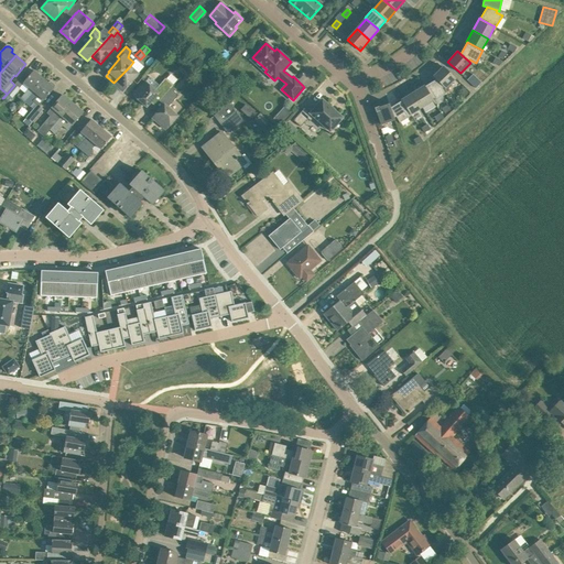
[(177,69),(183,74),(188,68),(183,64),(177,69)]
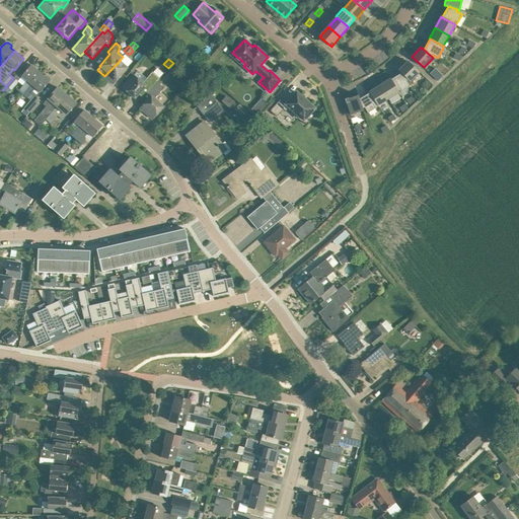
[(120,61),(104,76),(104,77),(113,84),(128,68),(120,61)]
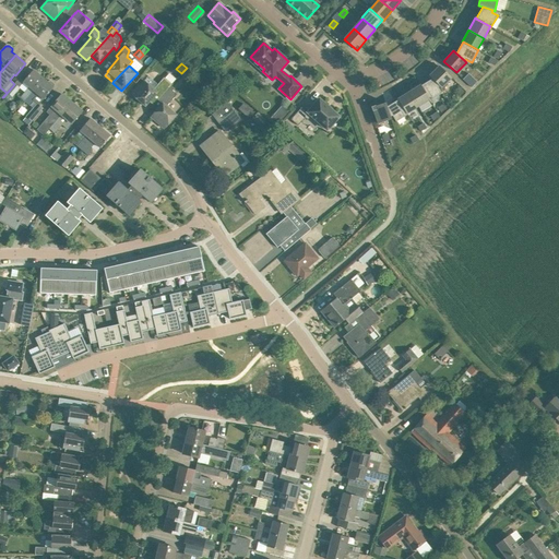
[(429,75),(432,79),(439,86),(441,88),(451,79),(439,66),(429,75)]
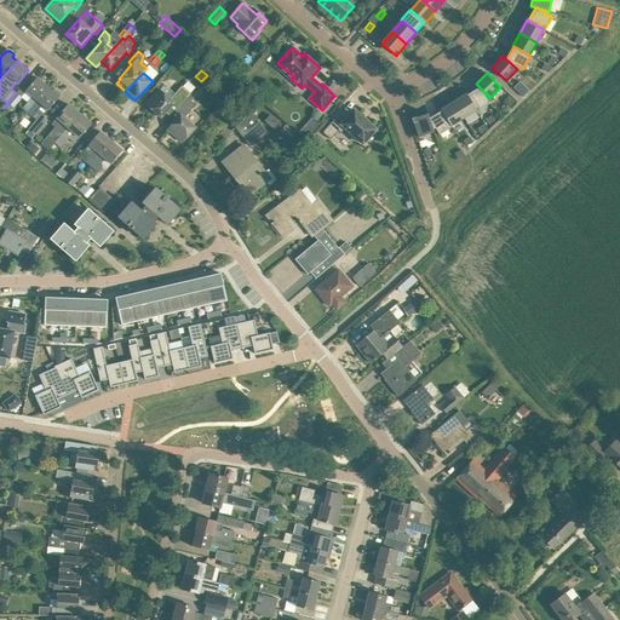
[(201,81),(207,86),(212,80),(207,75),(201,81)]
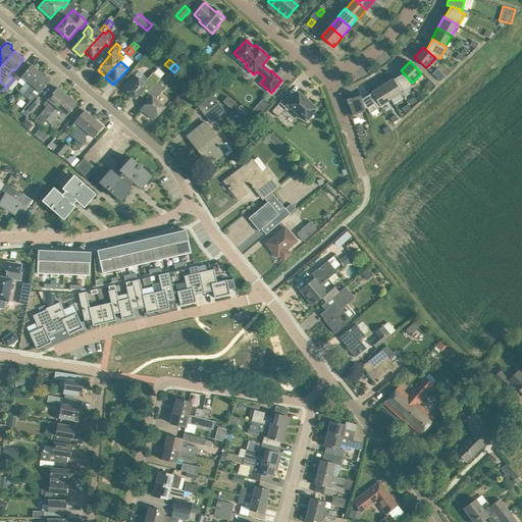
[(22,87),(18,92),(22,95),(41,73),(32,65),(21,76),(28,82),(22,87)]
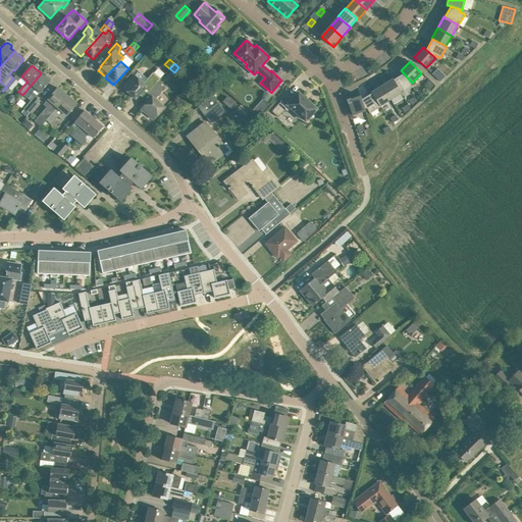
[(432,74),(440,82),(446,76),(445,75),(437,68),(432,74)]
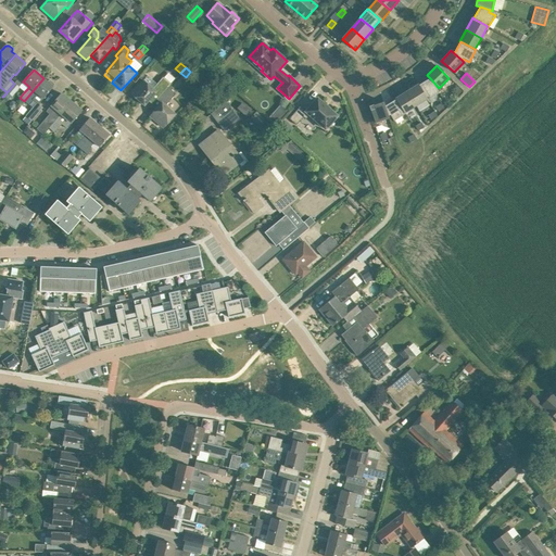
[(156,92),(160,96),(172,83),(163,77),(156,84),(148,76),(143,80),(130,93),(144,105),(156,92)]
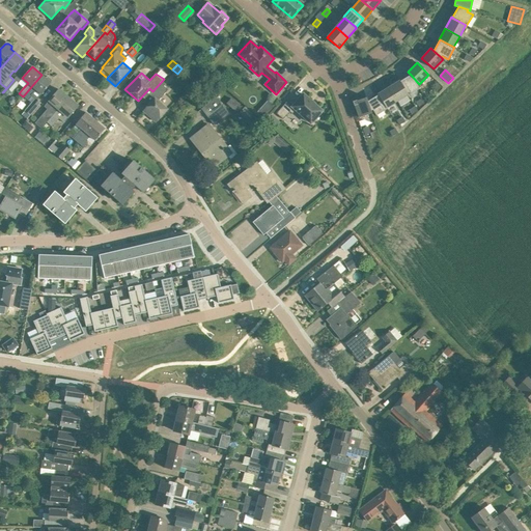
[(45,78),(42,75),(23,96),(27,101),(31,95),(35,99),(36,100),(40,93),(42,94),(51,83),(51,82),(51,80),(48,77),(46,77),(45,78)]
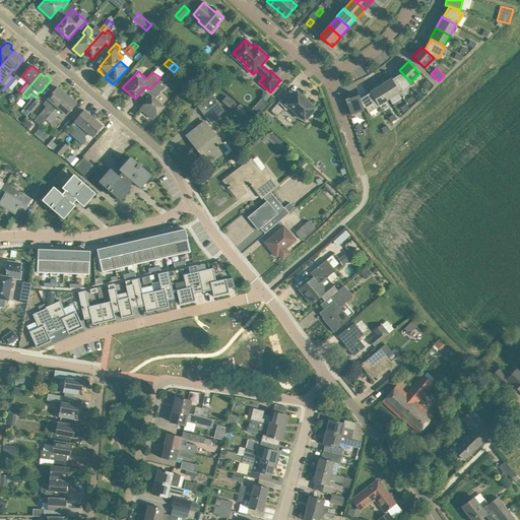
[(392,79),(391,79),(399,92),(398,92),(399,93),(410,87),(407,81),(408,80),(402,73),(392,79)]
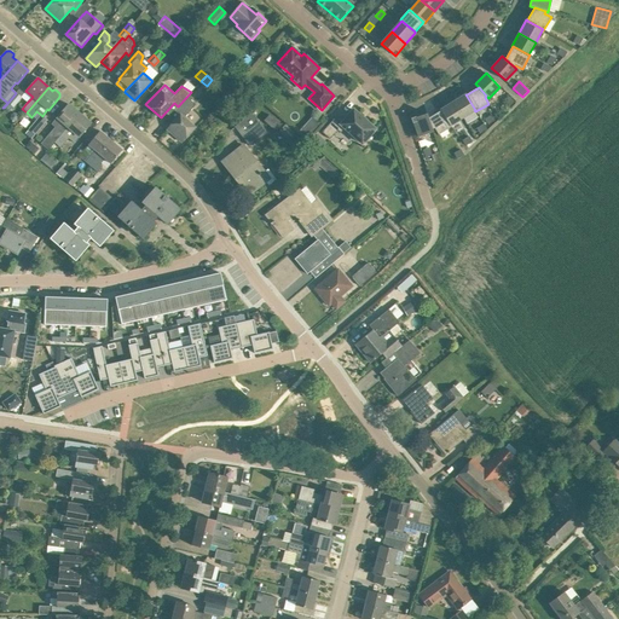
[(16,93),(4,108),(9,113),(12,108),(13,108),(22,98),(16,93)]
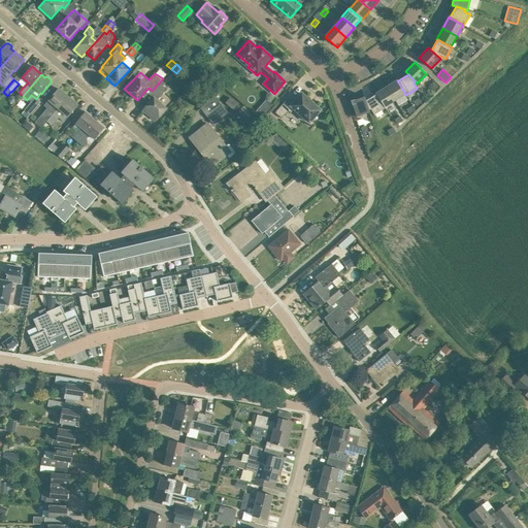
[(386,87),(395,101),(404,94),(405,94),(397,80),(398,80),(397,79),(386,87)]
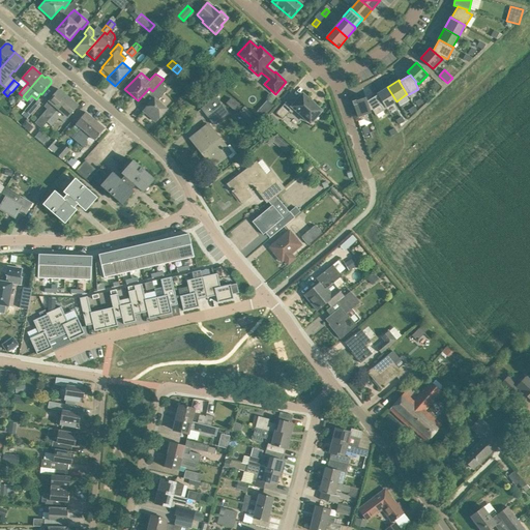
[(167,89),(160,84),(140,109),(155,123),(168,109),(157,100),(167,89)]
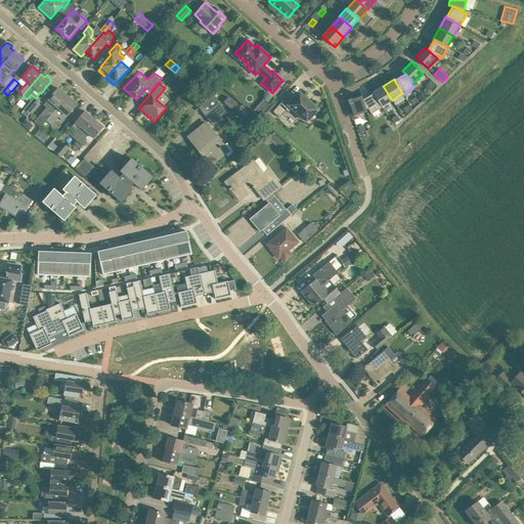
[(373,93),(374,93),(382,106),(392,100),(383,86),(373,93)]
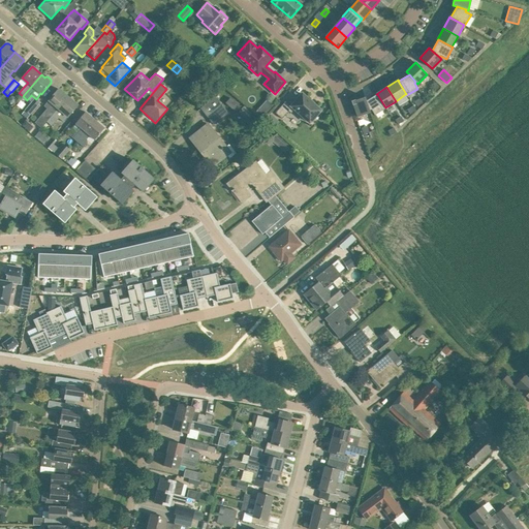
[(50,119),(68,97),(59,89),(43,106),(47,109),(35,123),(41,128),(50,119)]
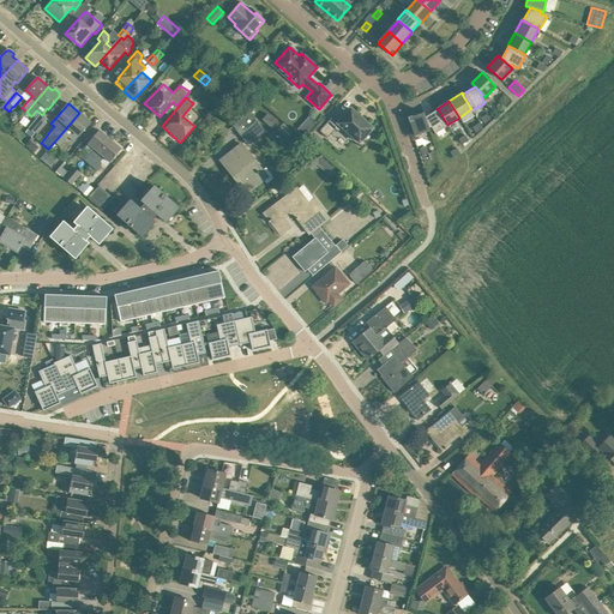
[(372,128),(350,109),(337,124),(331,119),(320,131),(327,138),(336,128),(338,131),(341,128),(359,144),(372,128)]
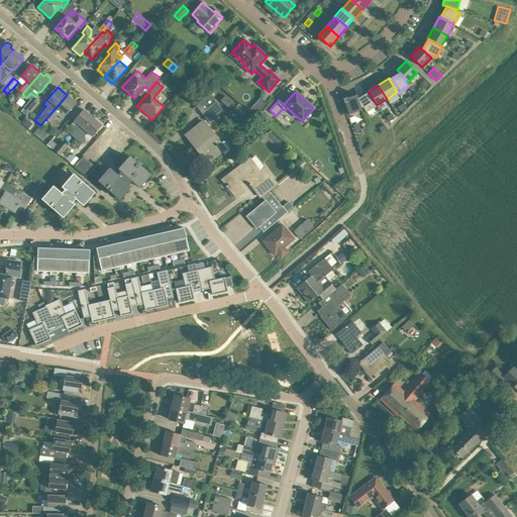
[(369,92),(368,92),(357,99),(360,108),(363,107),(366,112),(378,106),(377,105),(369,92)]
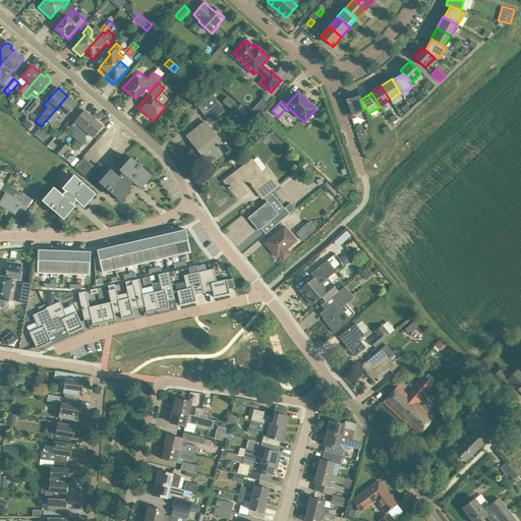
[(64,119),(76,104),(67,96),(49,117),(46,120),(52,125),(60,115),(64,119)]
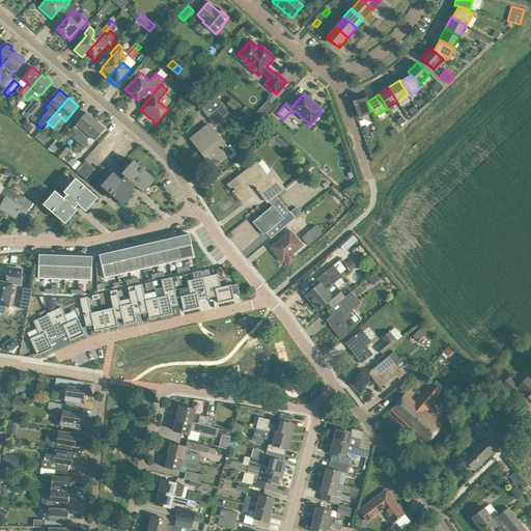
[(201,109),(215,124),(226,116),(219,108),(222,106),(216,98),(201,109)]
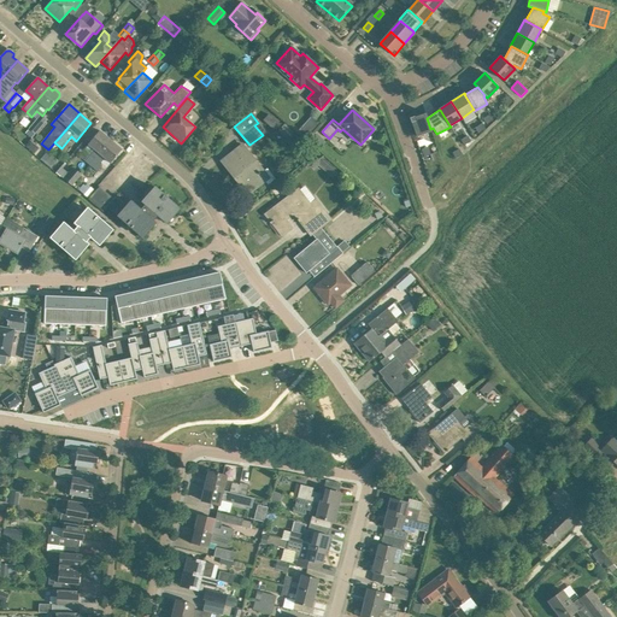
[(432,131),(430,129),(427,118),(425,113),(411,118),(417,136),(432,131)]
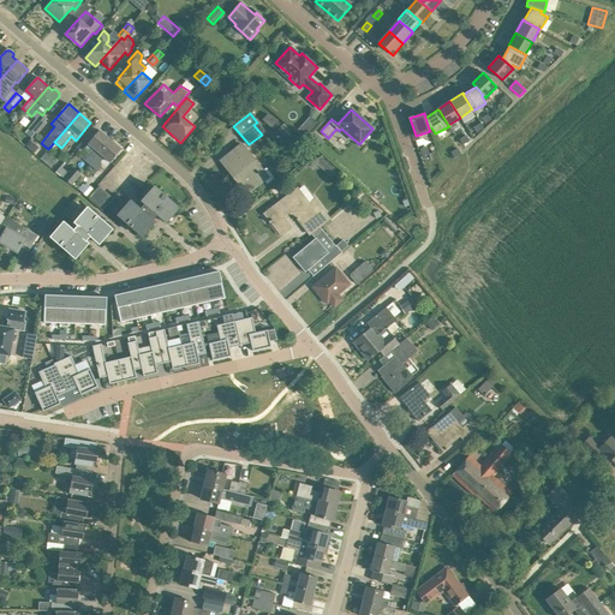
[(25,133),(31,138),(47,119),(42,115),(41,114),(25,133)]
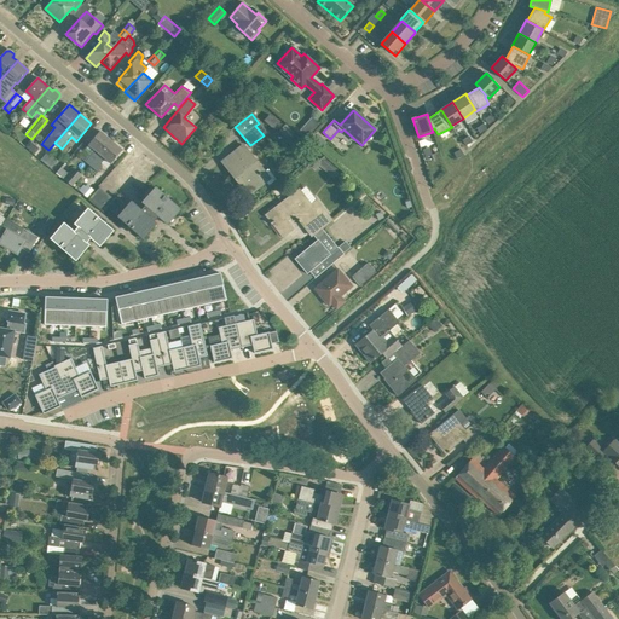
[(296,134),(285,125),(278,132),(289,142),(296,134)]
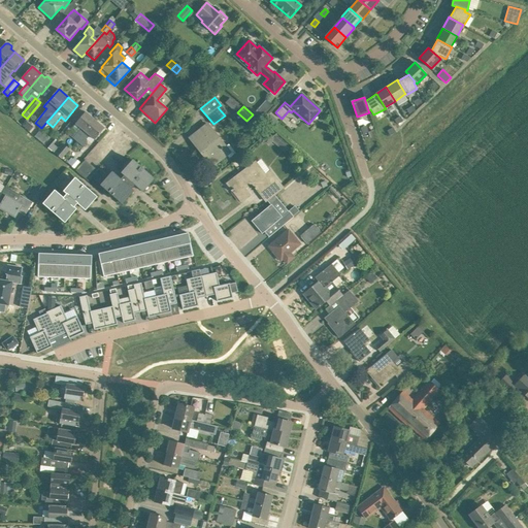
[(86,111),(75,124),(80,129),(76,133),(80,136),(95,120),(86,111)]
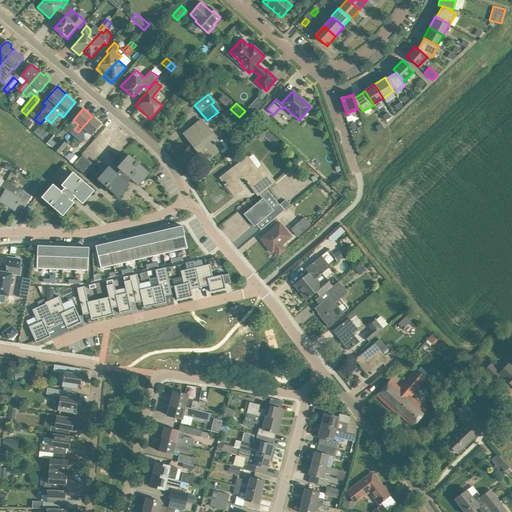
[(74,137),(81,142),(84,137),(82,135),(86,131),(92,136),(101,124),(92,116),(74,137)]
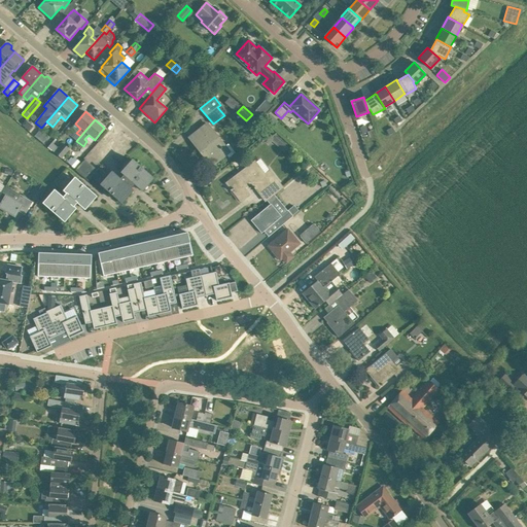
[(207,124),(192,135),(204,149),(201,151),(212,166),(226,153),(230,156),(235,152),(229,143),(222,148),(215,140),(218,138),(207,124)]
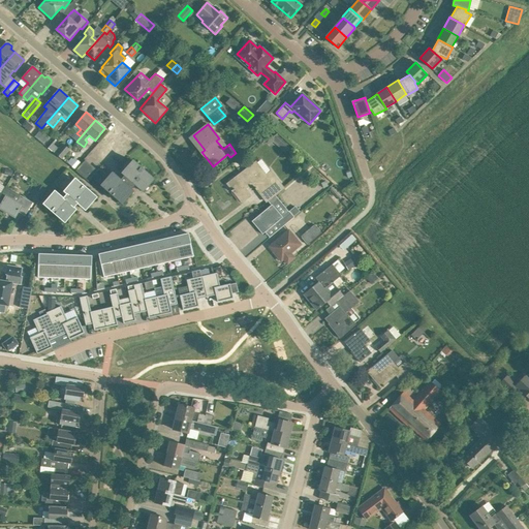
[(274,131),(265,139),(269,145),(273,142),(274,141),(287,152),(291,147),(274,131)]
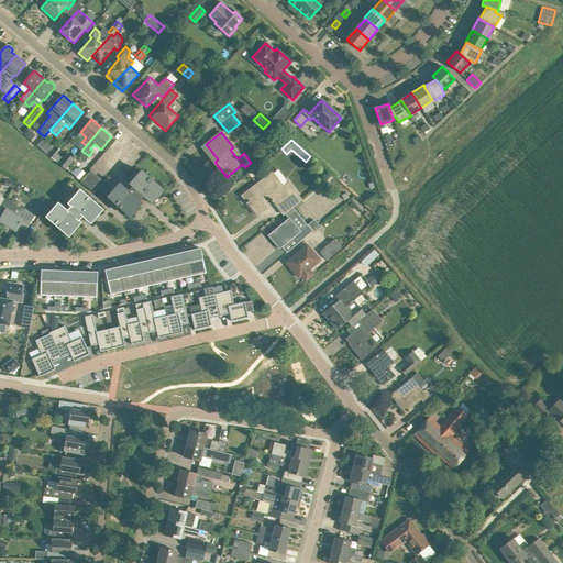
[(62,158),(55,153),(52,157),(65,169),(74,159),(67,153),(62,158)]
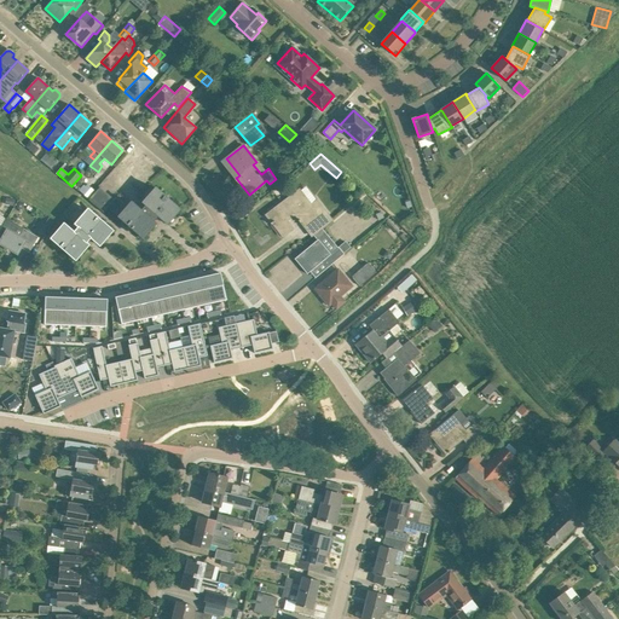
[(85,186),(80,192),(84,195),(88,198),(94,191),(87,185),(85,186)]
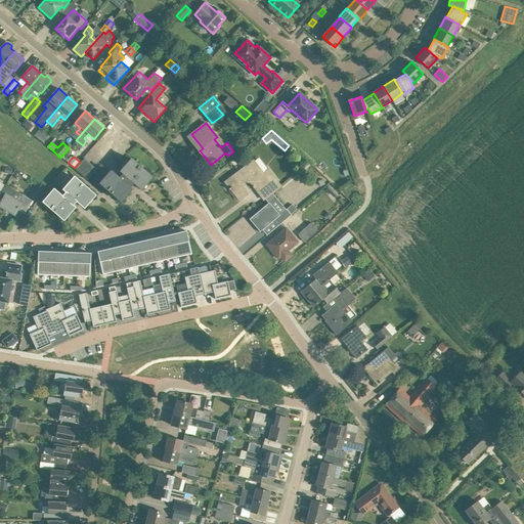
[(75,169),(87,180),(91,175),(96,169),(84,159),(75,169)]
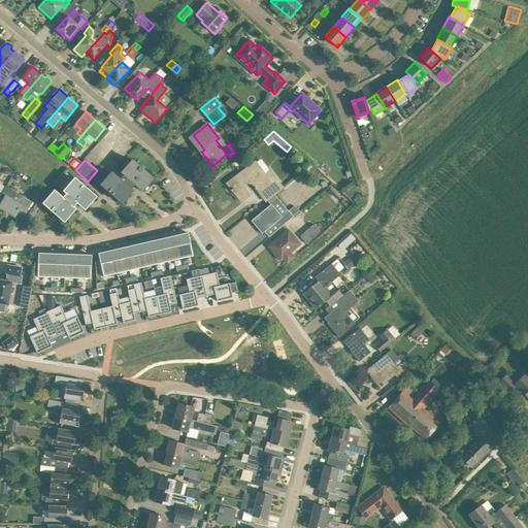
[(146,183),(149,185),(154,178),(133,160),(128,166),(130,167),(124,174),(125,175),(134,185),(140,190),(146,183)]
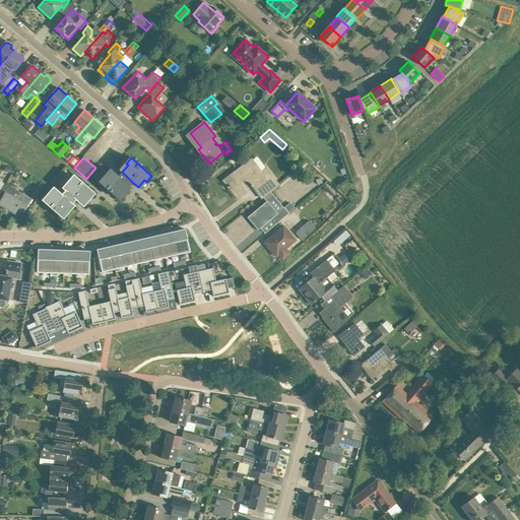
[(261,173),(251,159),(235,172),(226,178),(232,184),(226,188),(228,189),(229,188),(237,198),(246,192),(241,185),(248,180),(251,185),(250,185),(252,187),(253,186),(262,198),(279,185),(266,169),(261,173)]
